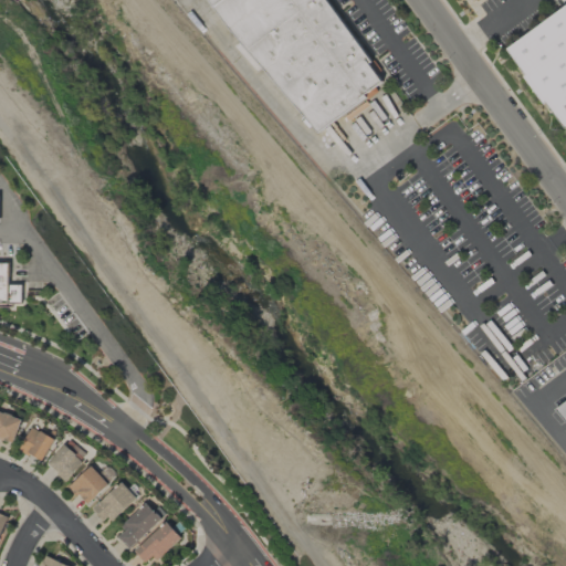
[(215,0),(306,137),(385,86),(327,0),(215,0)]
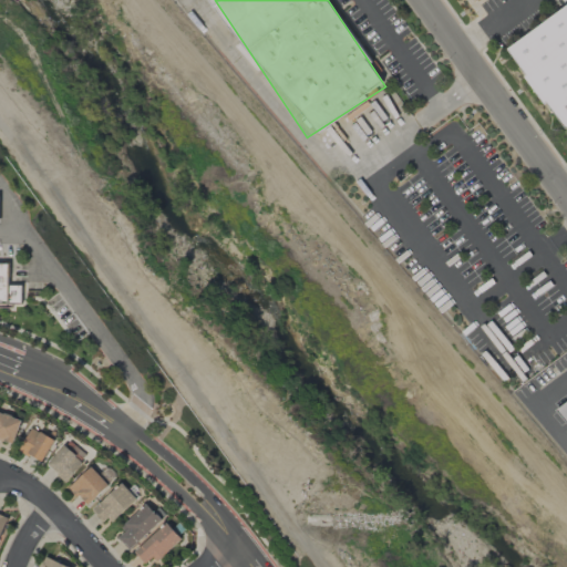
[(9,264),(0,263),(0,303),(8,305),(9,264)]
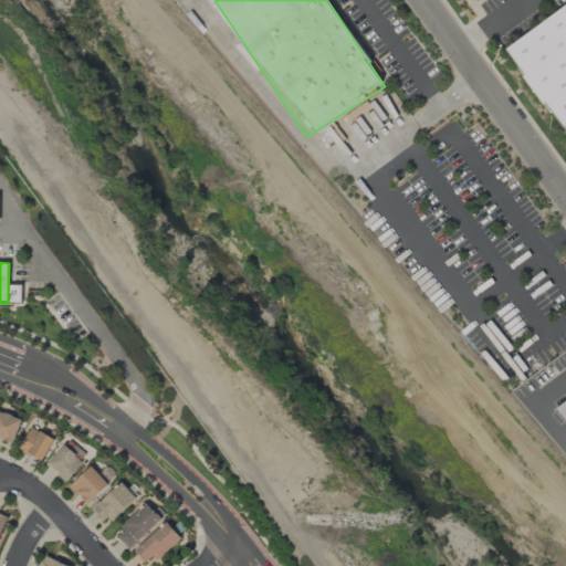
[(21,286),(9,285),(9,304),(21,304),(21,286)]
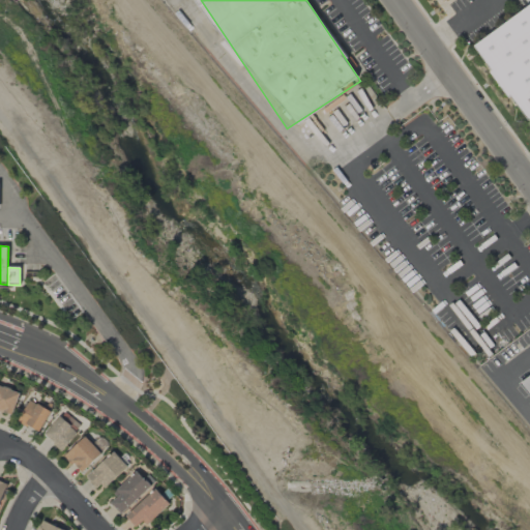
[(20,391),(0,386),(0,411),(13,415),(20,391)]
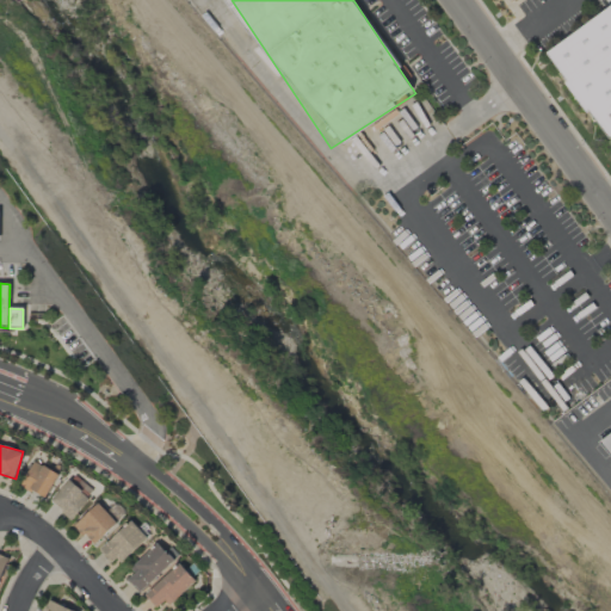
[(59,474),(32,461),(20,485),(45,499),(59,474)]
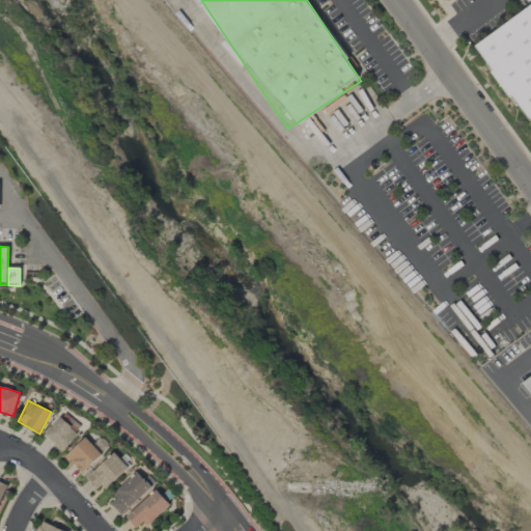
[(62,451),(78,432),(59,417),(44,436),(62,451)]
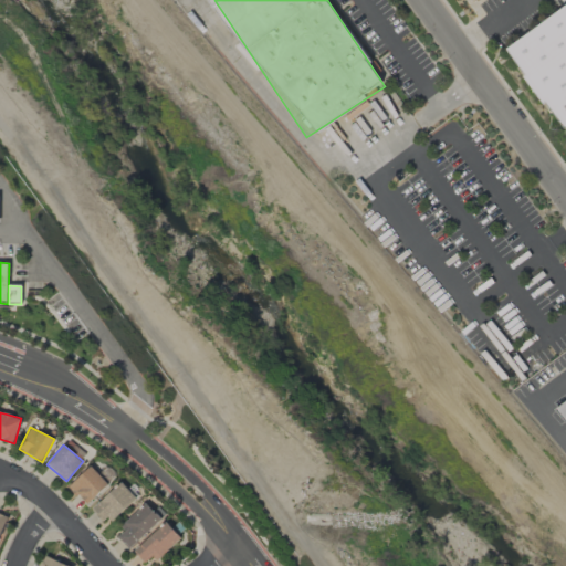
[(108,484),(91,465),(69,486),(86,505),(108,484)]
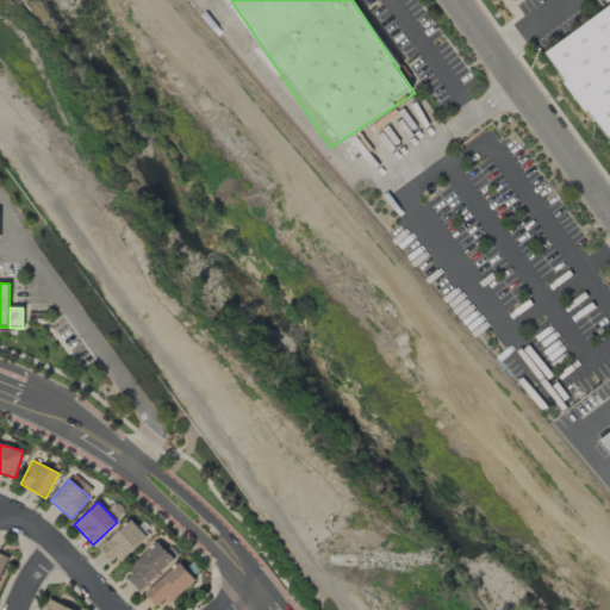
[(114,566),(147,536),(131,520),(99,549),(114,566)]
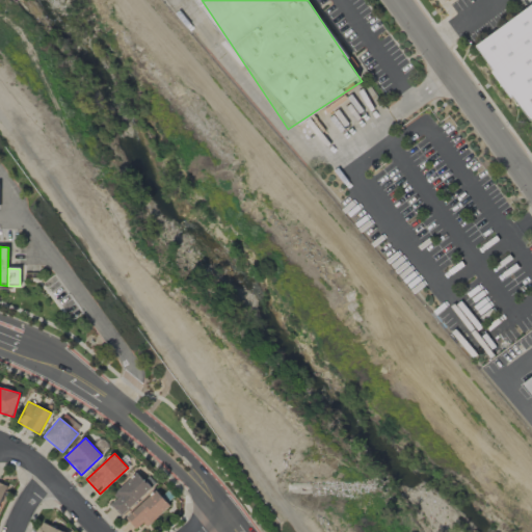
[(108,503),(121,516),(152,488),(138,474),(108,503)]
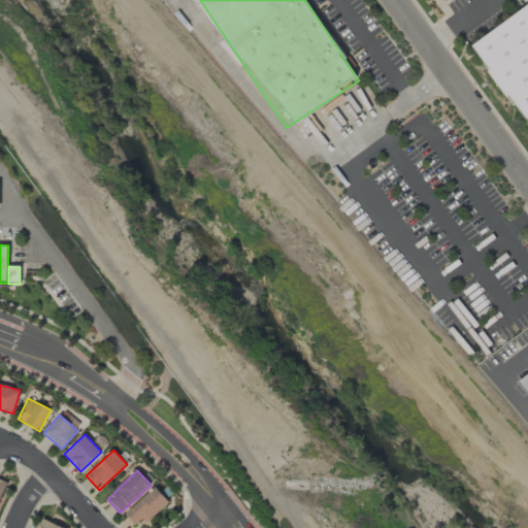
[(126,514),(134,522),(141,515),(147,522),(169,502),(155,487),(126,514)]
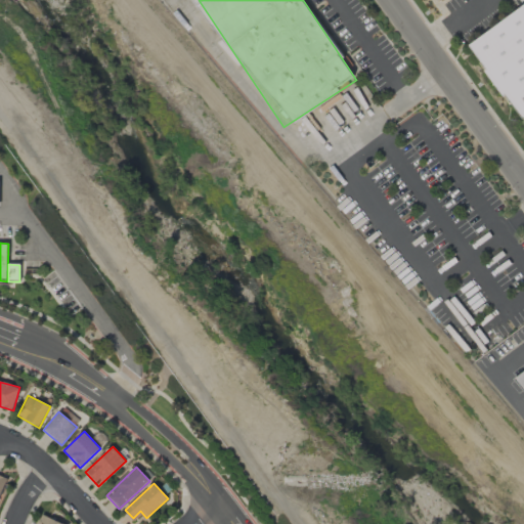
[(66,523),(41,515),(38,523),(66,523)]
